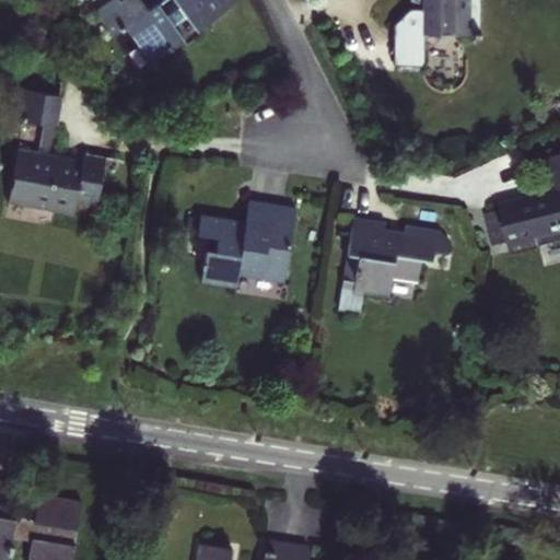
[(140,0),(112,0),(95,12),(114,37),(127,28),(152,62),(184,41),(174,27),(189,16),(199,30),(234,3),(231,0),(164,0),(149,11),(140,0)]
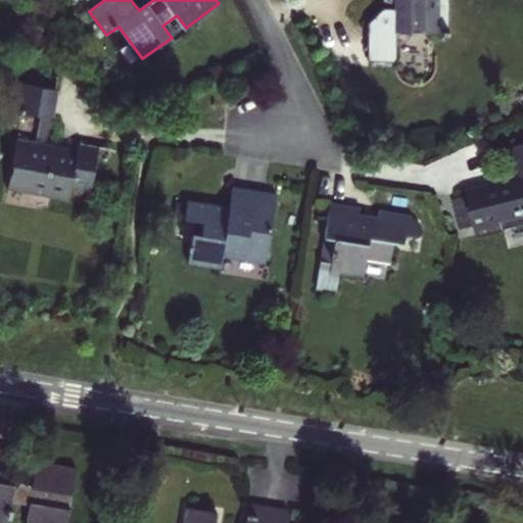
[(370,25),(369,62),(398,62),(398,35),(450,35),(452,0),(450,0),(394,0),(395,8),(384,8),(370,25)]
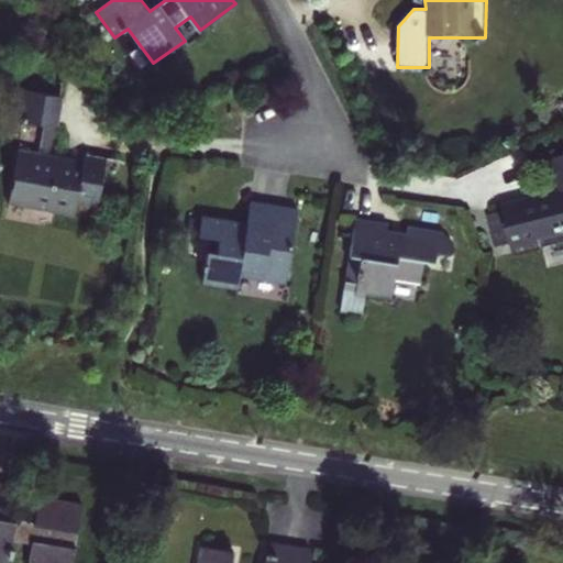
[(99,207),(108,158),(86,154),(85,162),(53,155),(57,128),(61,128),(66,97),(17,87),(10,118),(45,125),(40,153),(20,150),(10,206),(75,218),(77,203),(99,207)]
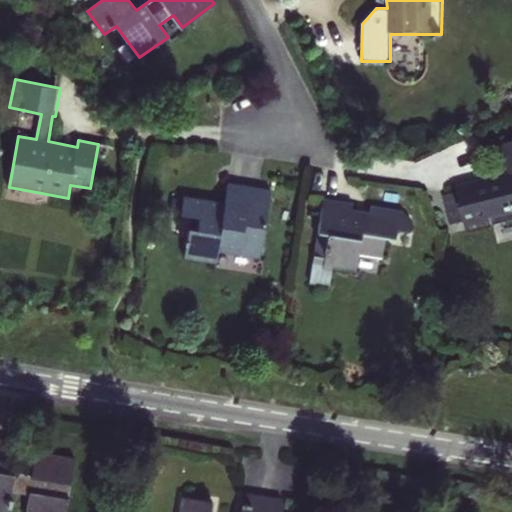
[(443,194),(450,223),(465,219),(467,229),(511,217),(511,142),(502,145),(509,172),(456,187),(457,190),(443,194)]
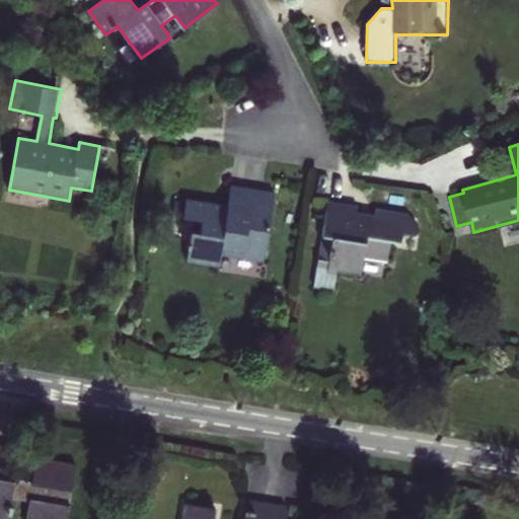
[(191,232),(186,263),(221,270),(223,257),(263,265),(275,193),(231,186),(227,206),(187,199),(183,217),(202,221),(200,233),(191,232)]
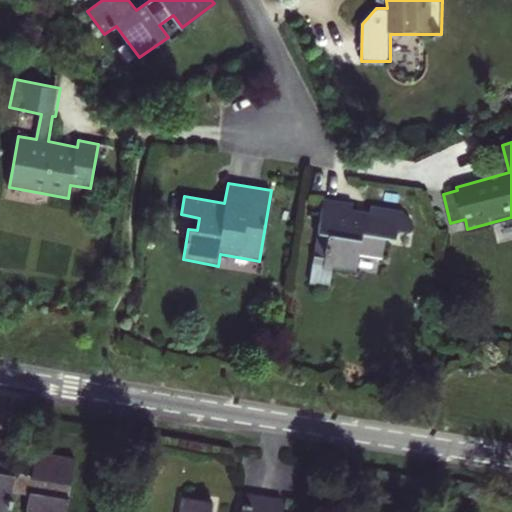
[(415,227),(403,212),(373,208),(371,213),(352,210),(353,204),(324,200),(310,284),(328,287),(331,268),(355,272),(358,254),(381,258),(385,237),(395,238),(396,231),(408,233),(415,227)]
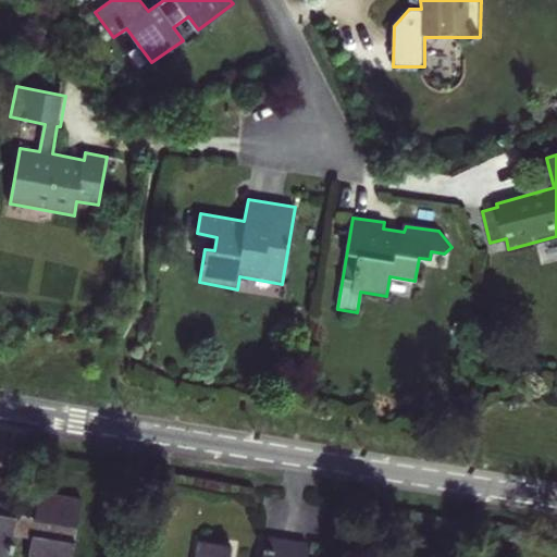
[(27,556),(72,556),(83,498),(38,490),(35,515),(16,512),(23,479),(0,475),(0,556),(9,556),(13,535),(31,537),(27,556)]
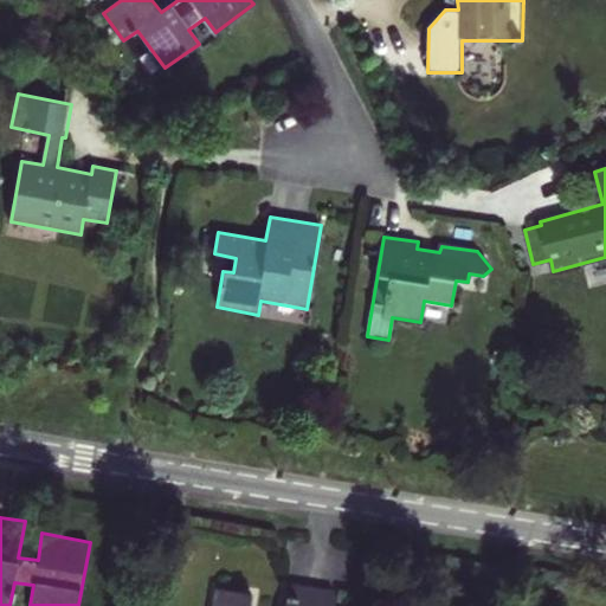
[(214,587),(211,605),(333,605),(336,587),(289,581),(284,605),(250,605),(252,593),(214,587)]
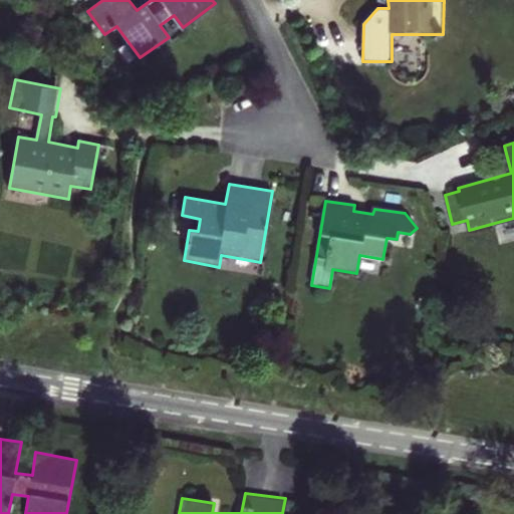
All buildings are outlined.
